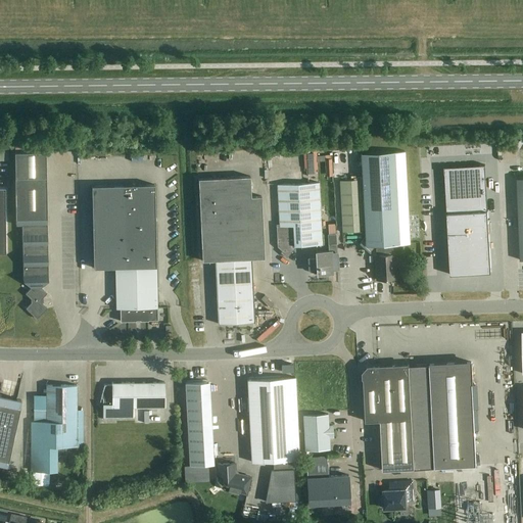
[(14,152),(15,178),(16,225),(22,224),(24,275),(24,281),(31,288),(26,293),(31,298),(31,302),(26,308),(37,319),(47,307),(42,302),(42,298),(47,293),(41,288),(48,280),(48,275),(47,224),(46,177),(45,151),(14,152)]
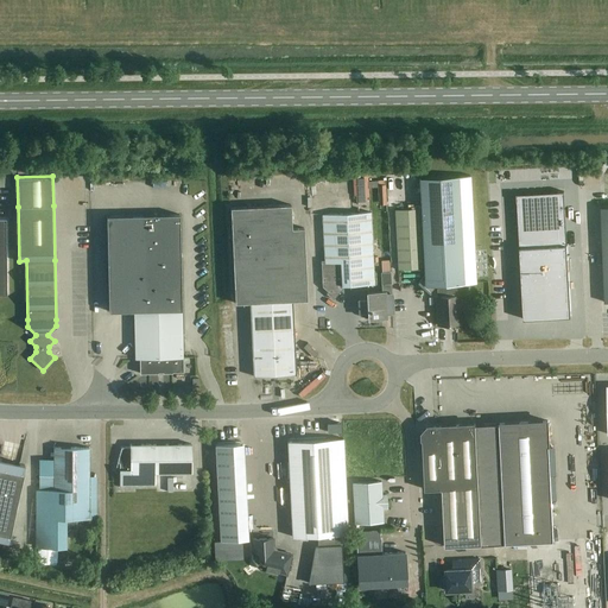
[(420,209),(424,268),(424,271),(425,280),(431,286),(436,285),(437,289),(437,297),(457,296),(456,284),(464,284),(460,211),(458,177),(419,179),(420,209)]
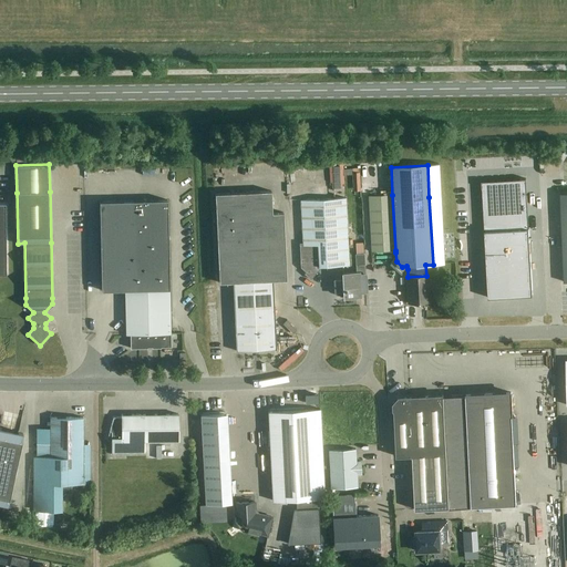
[(566,175),(538,176),(542,286),(566,285),(566,175)]
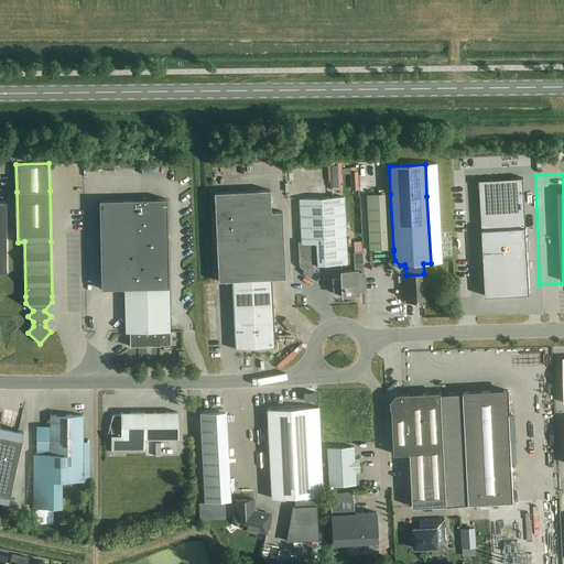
[(523,177),(479,181),(481,230),(525,227),(523,177)]
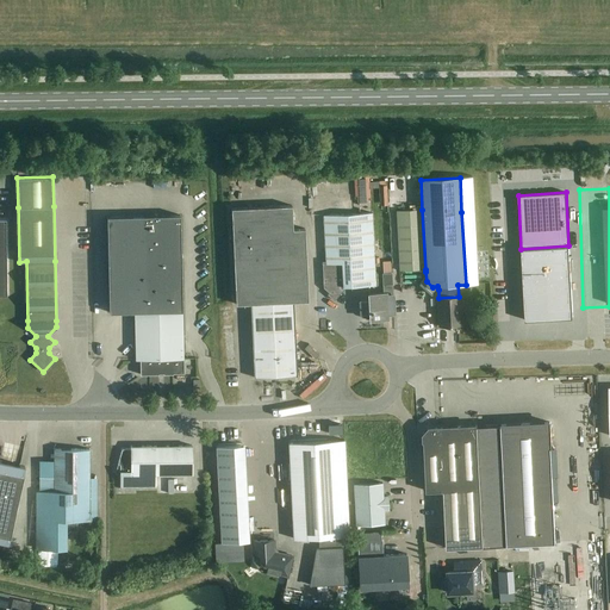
[(236,304),(250,304),(293,302),(307,300),(305,228),(293,229),(292,205),(231,207),(236,304)]
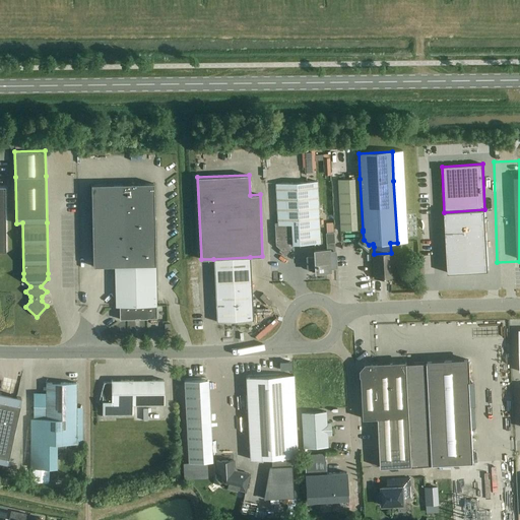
[(340,231),(362,230),(359,179),(337,180),(340,231)]
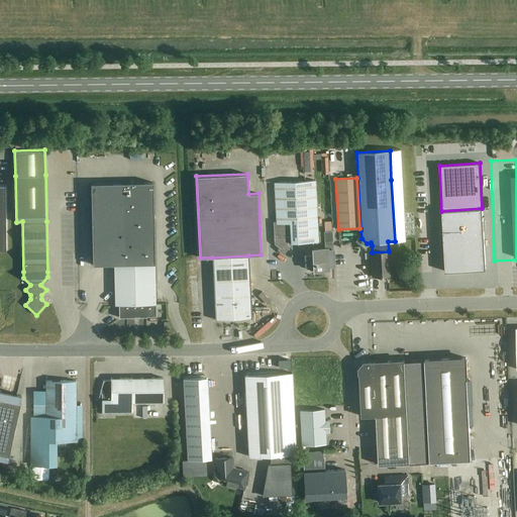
[(277,249),(283,254),(293,243),(318,241),(314,181),(274,183),(276,221),(273,221),(274,244),(279,247),(277,249)]
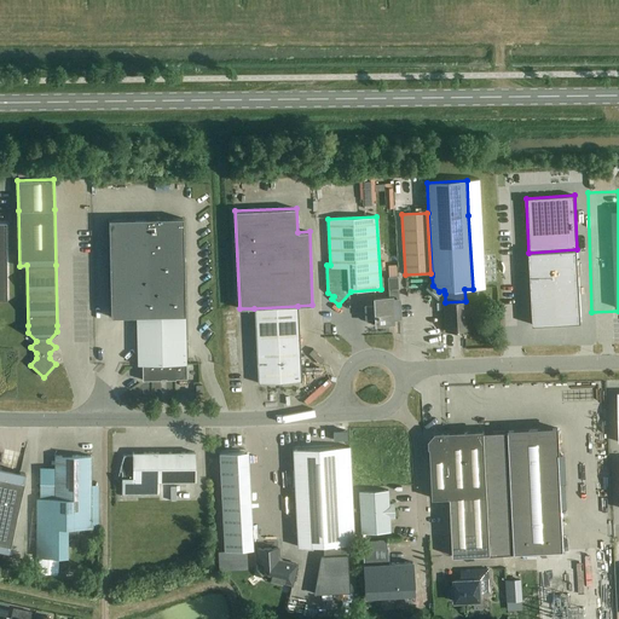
[(161,380),(166,379),(166,380),(175,380),(175,379),(186,379),(184,219),(109,220),(111,318),(137,317),(138,365),(142,365),(143,381),(161,380)]
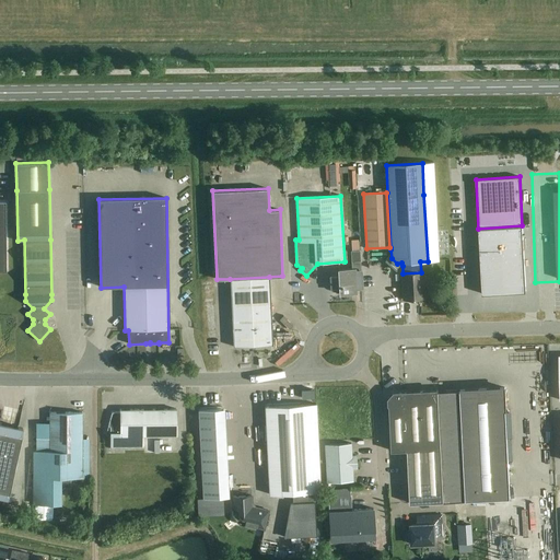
[(522,225),(478,229),(481,294),(526,292),(522,225)]
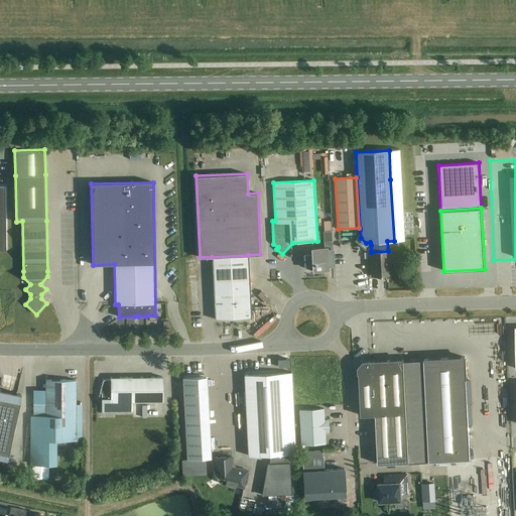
[(327,265),(333,265),(334,265),(332,231),(323,232),(324,248),(311,249),(312,254),(304,255),(305,266),(309,270),(327,269),(327,265)]
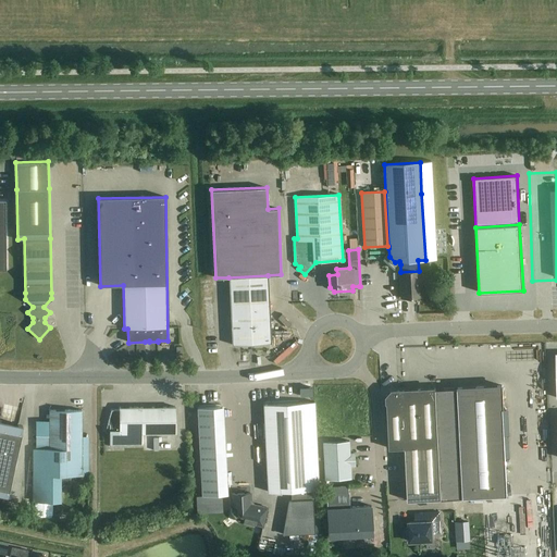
[(419,271),(400,272),(399,272),(400,298),(420,297),(419,271)]
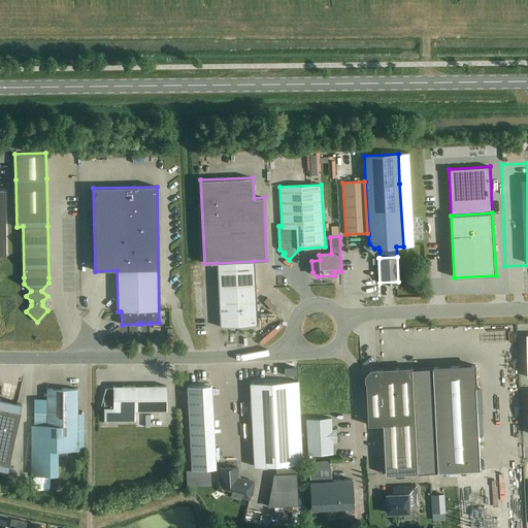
[(220,327),(257,325),(254,261),(217,263),(220,327)]
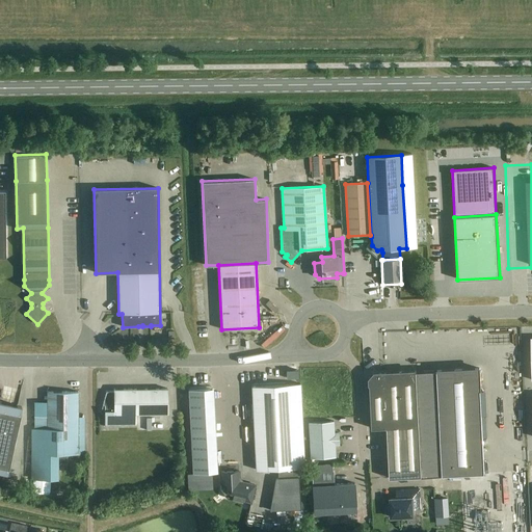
[(480,367),(436,369),(442,476),(485,473),(480,367)]
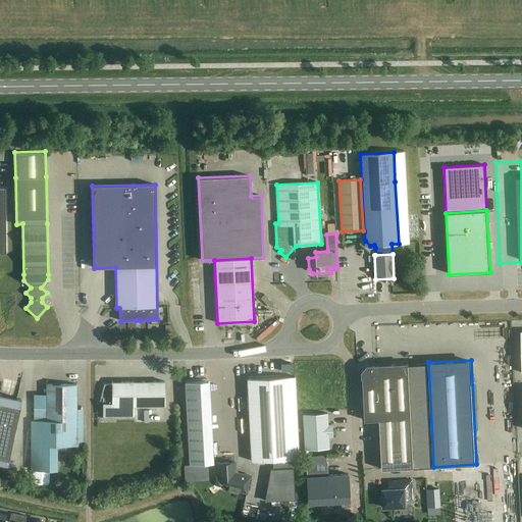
[(380,420),(382,469),(414,468),(409,364),(387,366),(368,367),(363,372),(366,421),(380,420)]
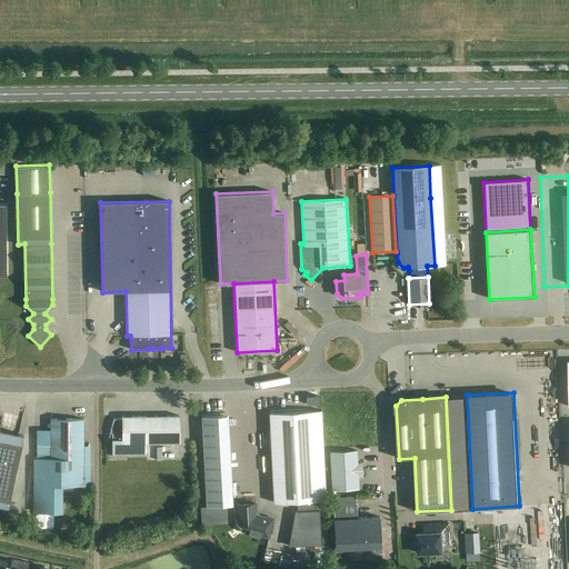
[(315,411),(269,413),(273,502),(297,501),(297,511),(295,511),(290,546),(321,545),(319,500),(326,500),(321,410),(315,411)]
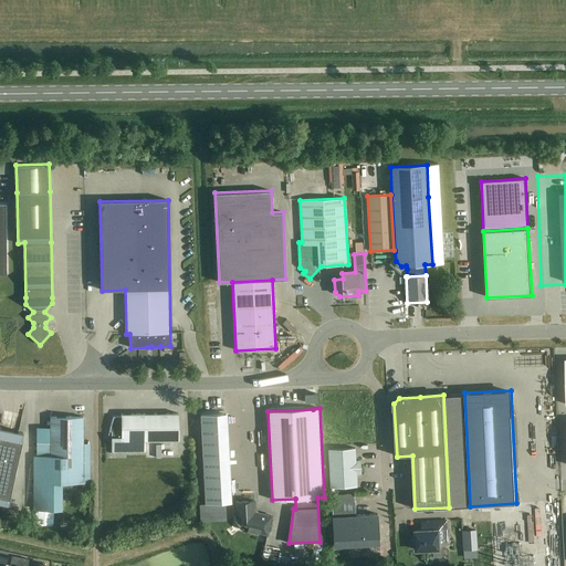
[(145,441),(161,441),(160,413),(121,415),(121,417),(113,418),(109,432),(112,433),(112,456),(113,456),(113,453),(145,452),(145,441)]
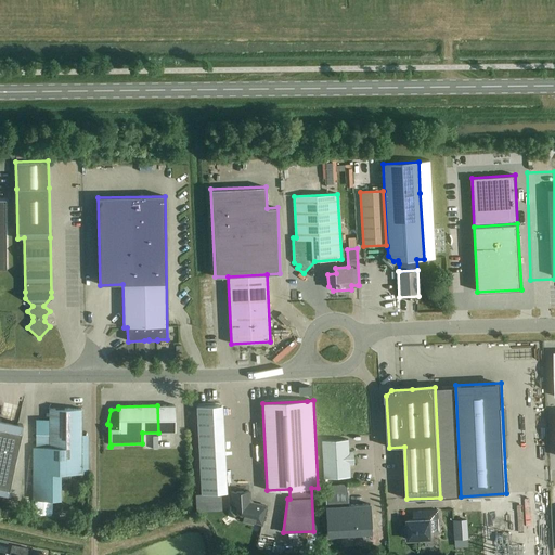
[(157,405),(158,433),(176,431),(175,405),(157,405)]
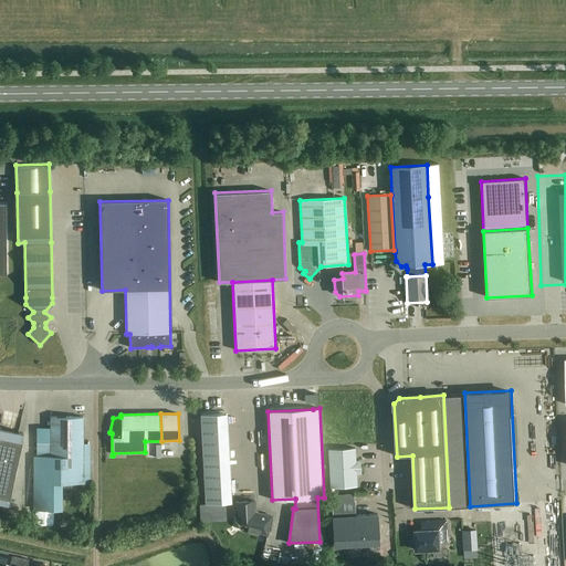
[(50,417),(50,428),(37,428),(37,457),(37,465),(37,510),(62,510),(62,496),(64,493),(71,493),(71,483),(83,483),(83,417),(50,417)]
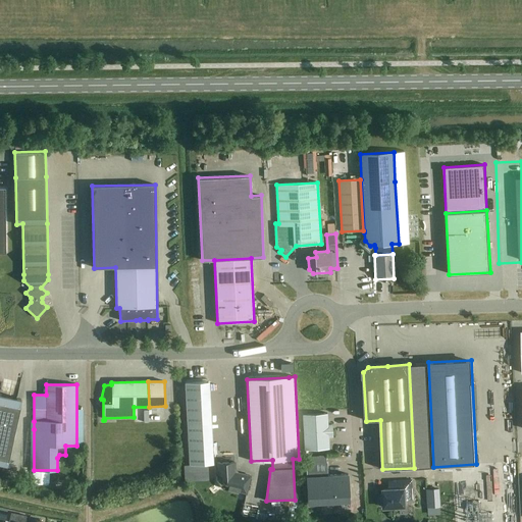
[(0,464),(7,466),(21,400),(0,395),(0,464)]
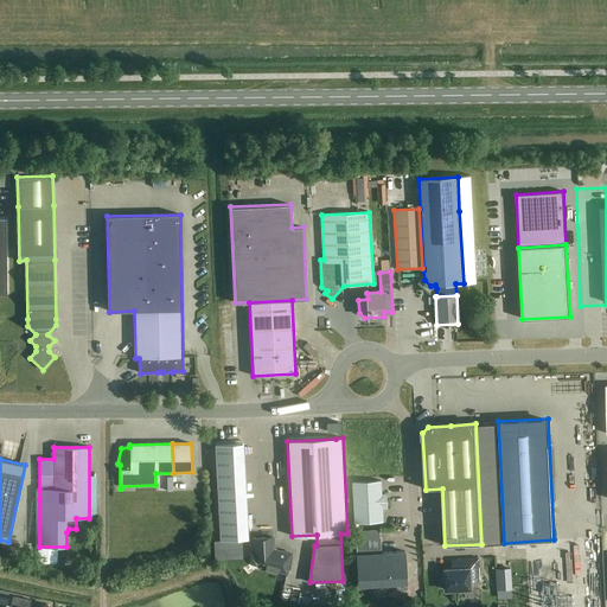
[(382,493),(381,480),(352,481),(353,523),(383,522),(382,508),(387,508),(387,493),(382,493)]
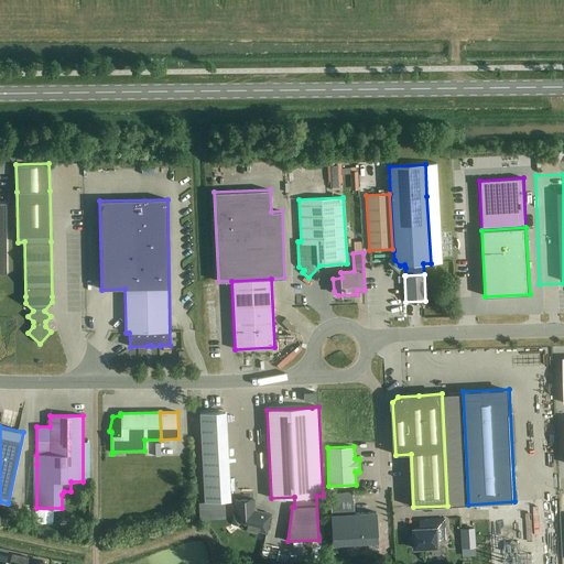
[(228,456),(202,457),(205,501),(227,500),(230,500),(228,456)]
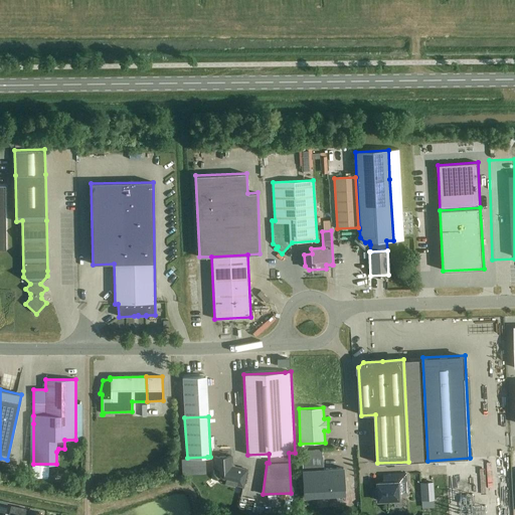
[(232,467),(229,464),(231,463),(231,456),(213,457),(214,471),(215,471),(215,473),(216,476),(219,479),(222,481),(224,482),(242,487),(247,470),(235,467),(232,467)]
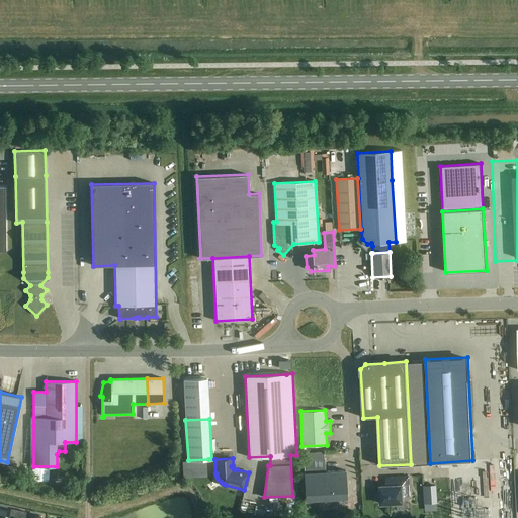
[(305,500),(346,498),(345,470),(325,471),(324,458),(304,460),(305,472),(304,472),(305,500)]
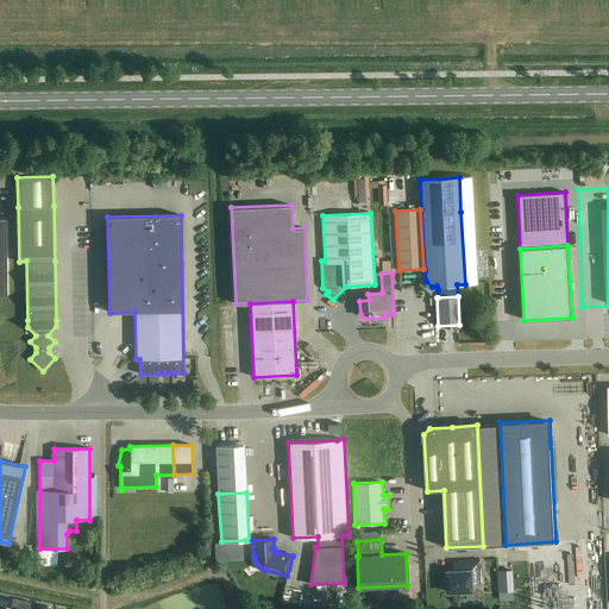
[(26,557),(25,567),(38,569),(39,558),(26,557)]
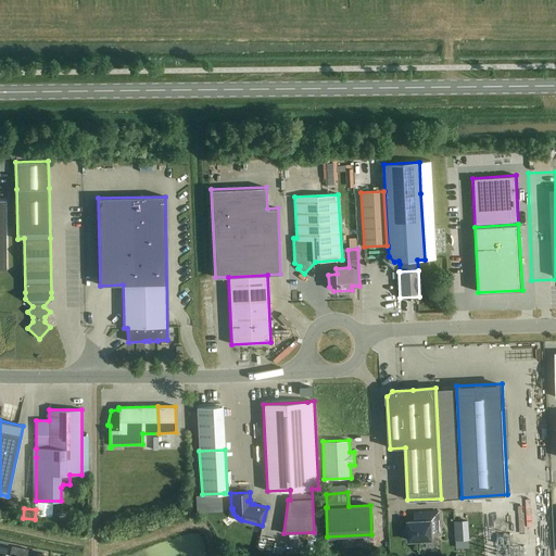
[(432,540),(431,528),(440,528),(439,512),(418,513),(418,520),(408,521),(408,529),(406,529),(404,532),(404,536),(406,539),(409,539),(409,541),(432,540)]
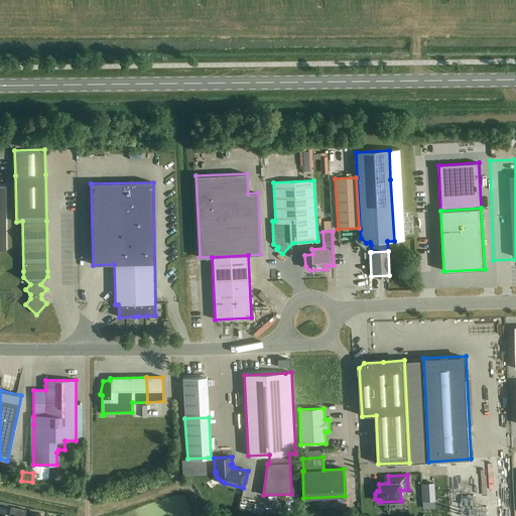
[(24,515),(26,510),(11,507),(9,515),(14,515),(13,515),(24,515)]
